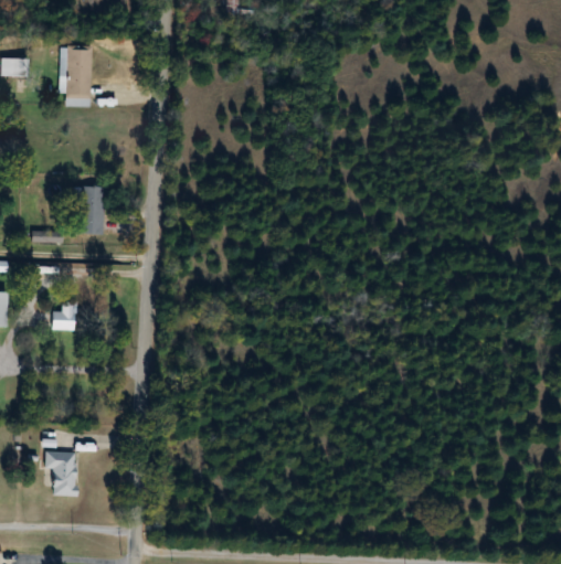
[(253,19),(252,0),(230,0),(230,19),(253,19)]
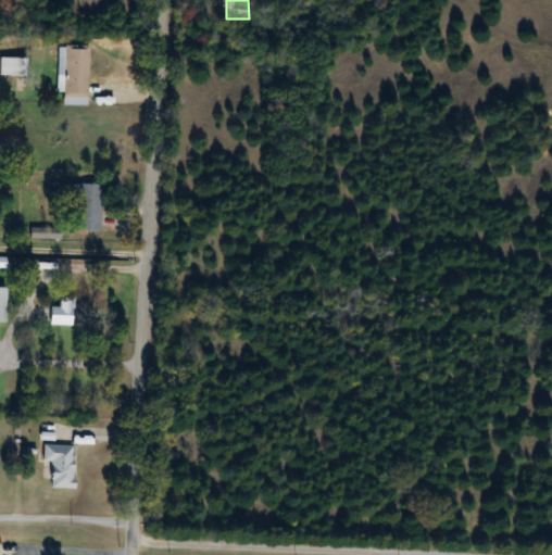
[(90,46),(64,46),(64,104),(89,104),(90,46)]
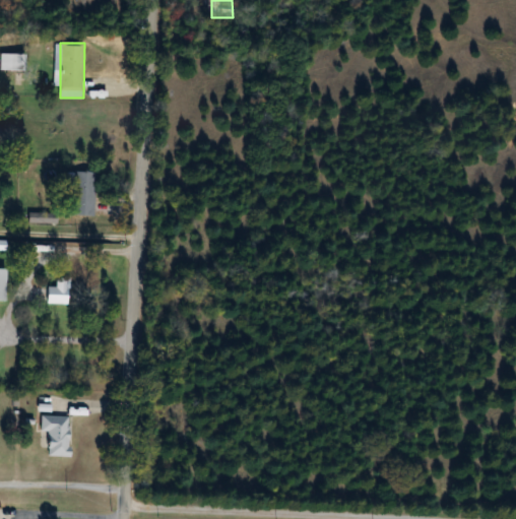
[(1,54),(1,70),(26,70),(26,54),(1,54)]
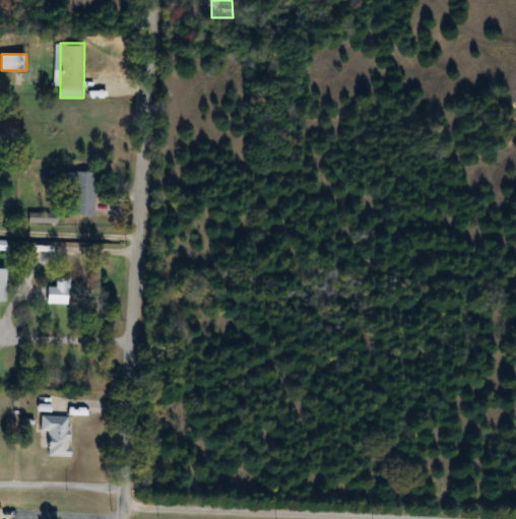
[(74,216),(97,216),(97,173),(74,173),(74,216)]
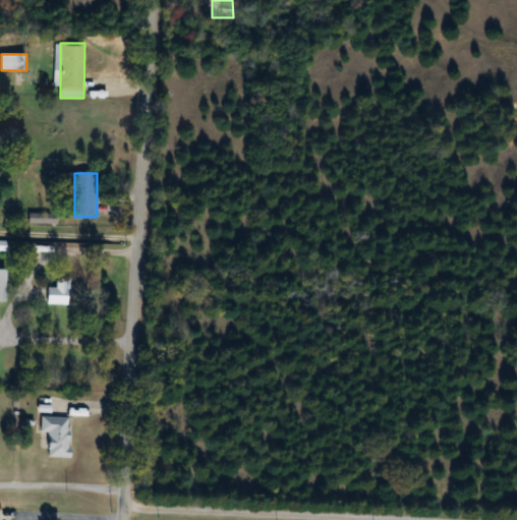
[(48,300),(105,301),(105,264),(68,264),(68,280),(58,280),(58,287),(48,287),(48,300)]
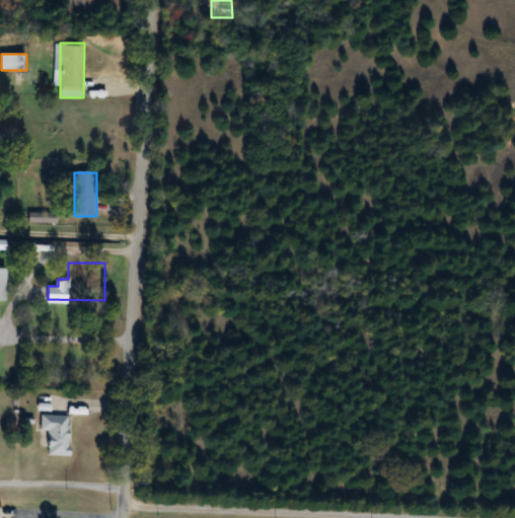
[(8,268),(0,268),(0,299),(8,300),(8,268)]
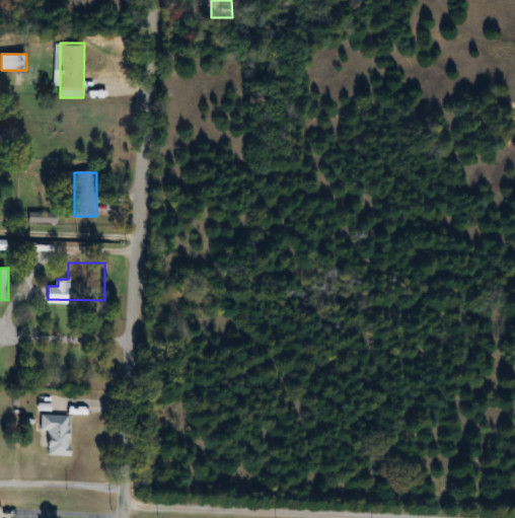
[(71,416),(42,416),(42,432),(48,432),(48,456),(71,456),(71,416)]
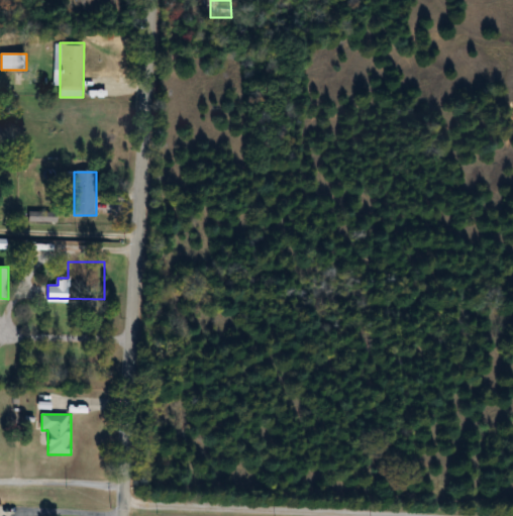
All buildings are outlined.
